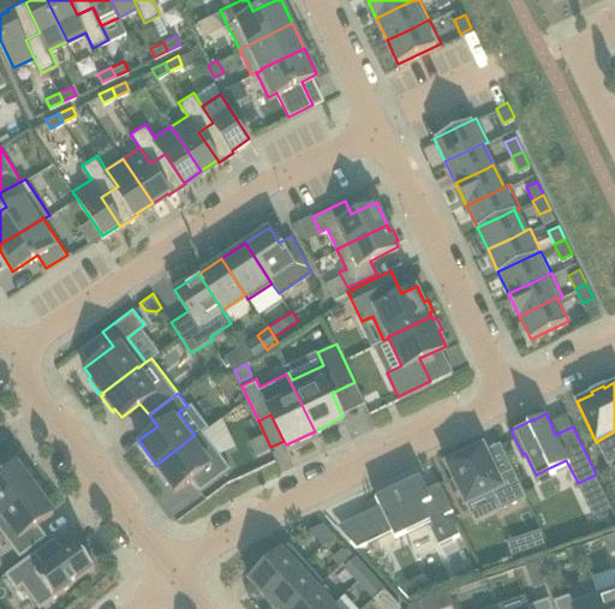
[(202,429),(195,435),(156,465),(157,466),(154,467),(166,482),(168,481),(174,489),(190,477),(199,489),(231,466),(203,430),(202,429)]
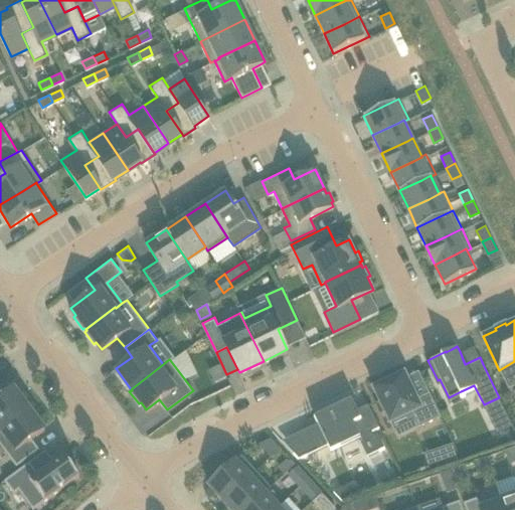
[(220,363),(209,368),(215,381),(226,376),(220,363)]
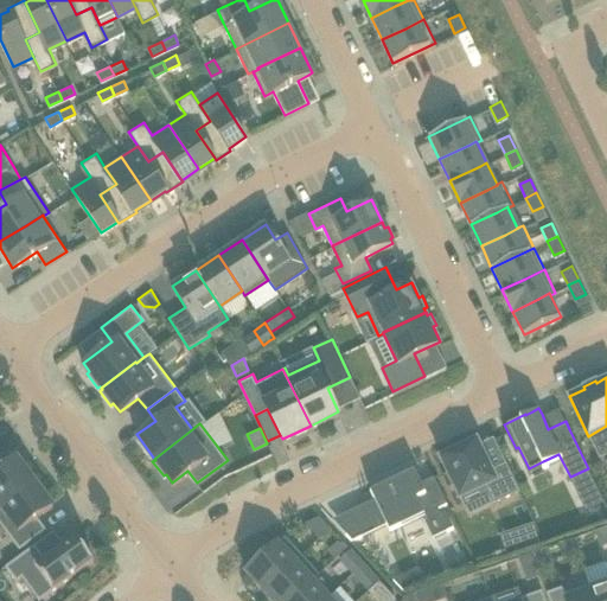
[(477,438),(460,446),(458,442),(445,448),(446,453),(440,455),(460,496),(486,484),(494,500),(519,488),(505,461),(491,468),(477,438)]
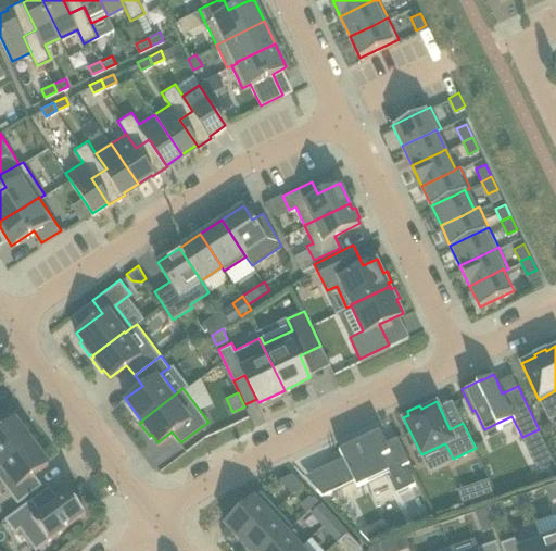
[(0,462),(32,440),(15,417),(2,426),(0,423),(0,462)]
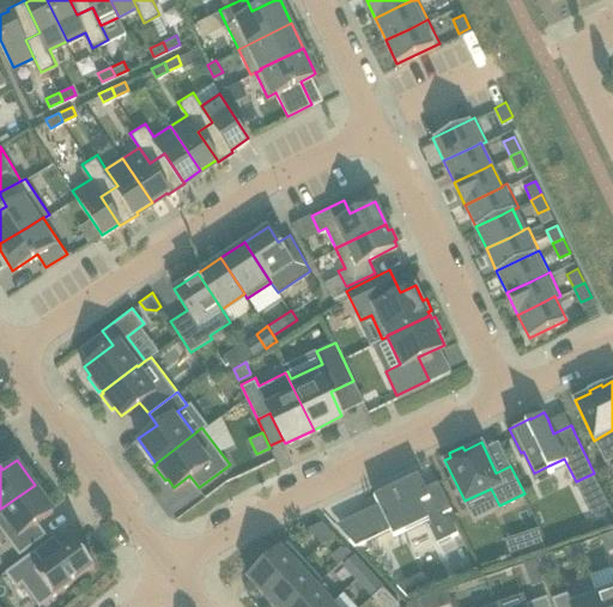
[(378,504),(366,510),(377,533),(389,527),(390,527),(393,534),(429,517),(431,523),(429,524),(436,540),(457,530),(449,514),(444,516),(442,511),(451,507),(438,479),(424,486),(418,473),(384,489),(389,499),(378,504)]
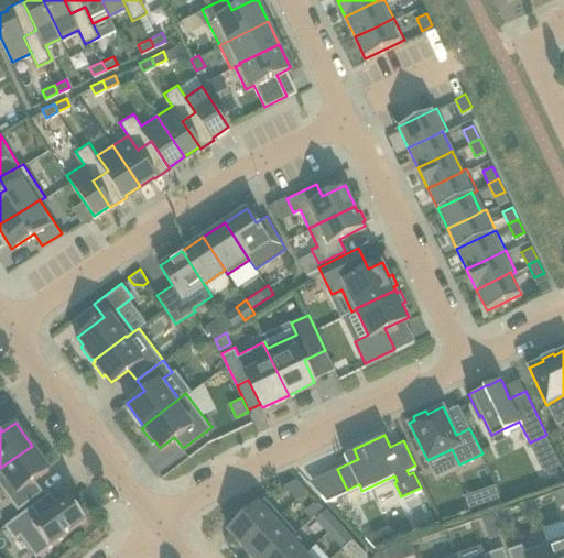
[(49,468),(32,446),(0,468),(0,484),(18,509),(42,490),(34,479),(49,468)]
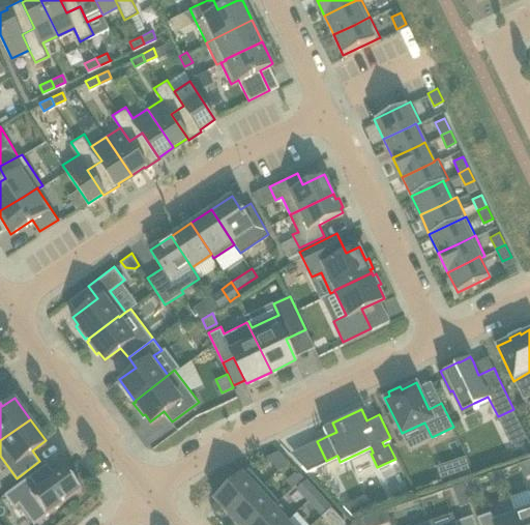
[(465,456),(450,460),(457,476),(471,472),(465,456)]
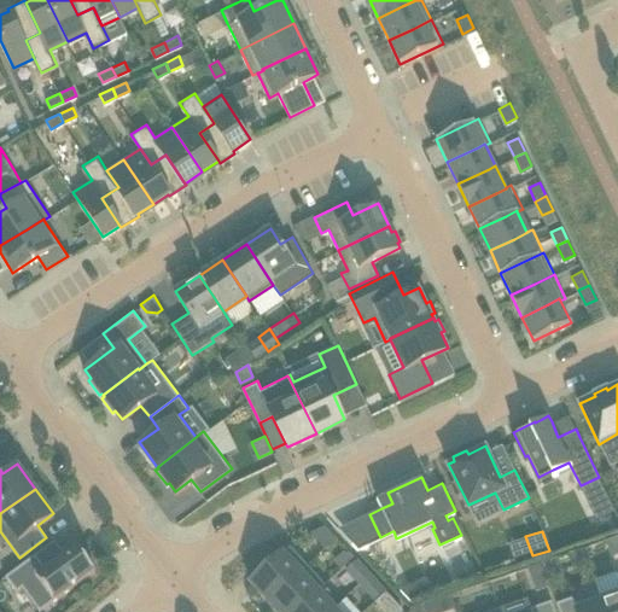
[(613,552),(617,549),(617,532),(607,536),(613,552)]
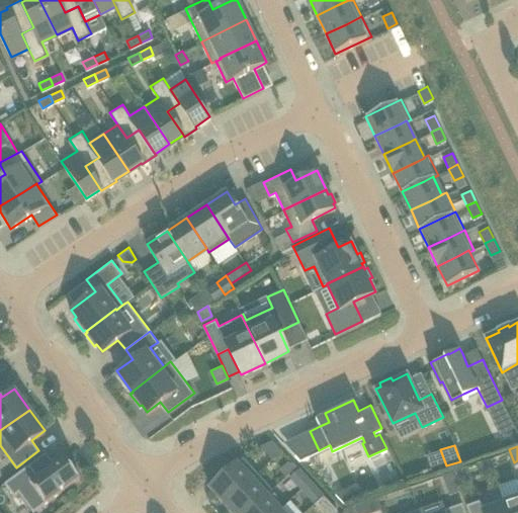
[(71,465),(64,456),(54,463),(40,473),(37,475),(29,463),(4,482),(13,495),(18,491),(32,511),(79,477),(77,474),(79,473),(73,464),(71,465)]
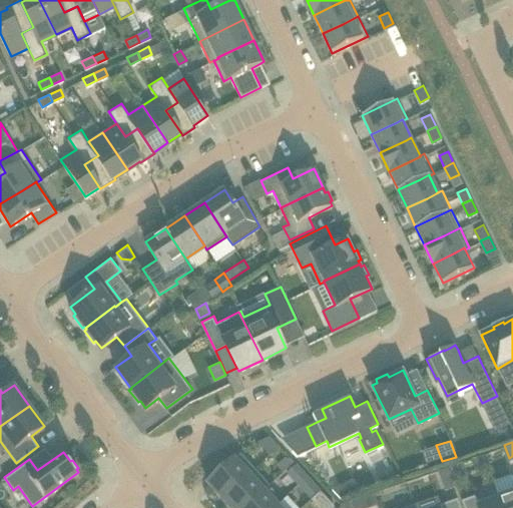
[(207,482),(221,497),(254,467),(240,452),(207,482)]
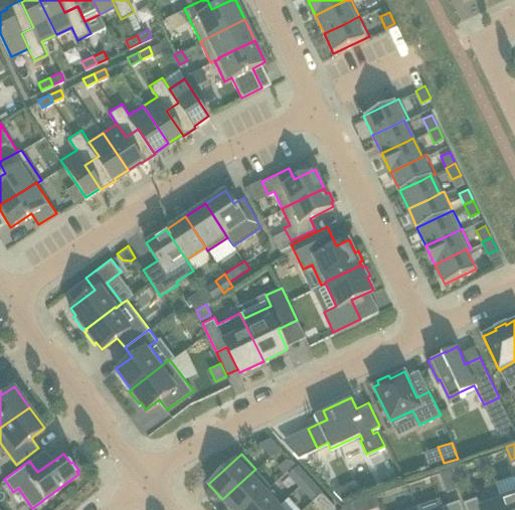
[(286,458),(278,466),(284,472),(293,464),(286,458)]
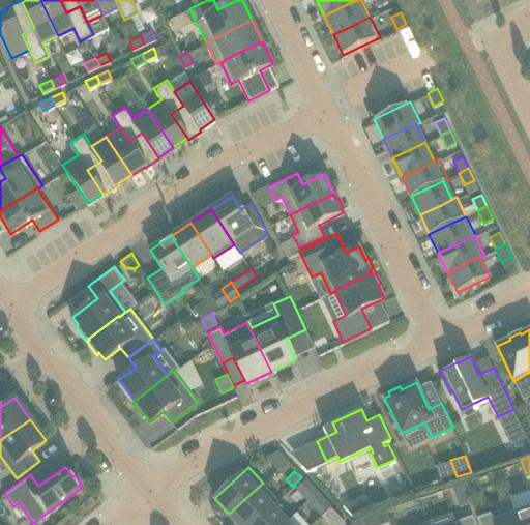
[(476,476),(468,478),(472,491),(480,488),(476,476)]
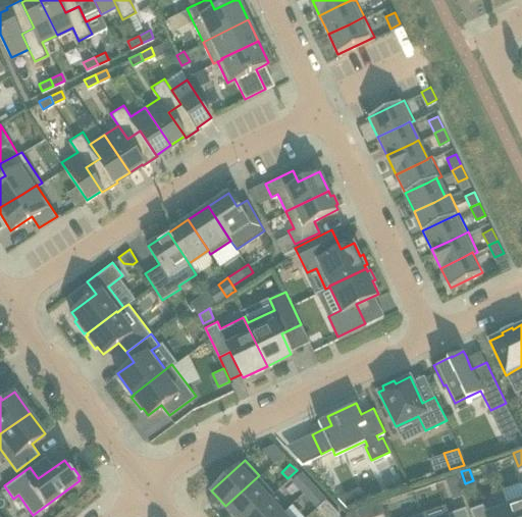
[(293,478),(304,490),(312,482),(301,470),(293,478)]
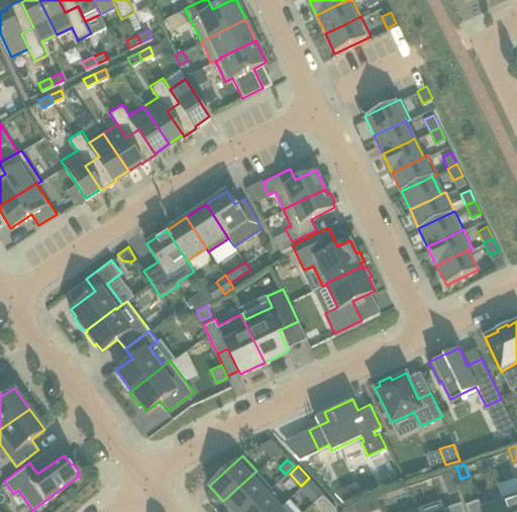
[(449,492),(461,487),(454,468),(442,472),(449,492)]
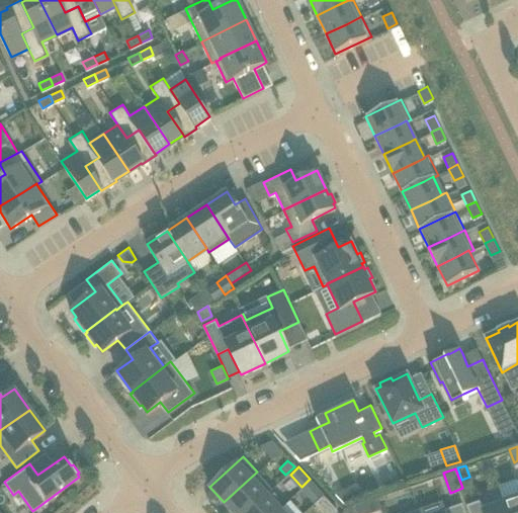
[(257,472),(224,502),(232,511),(233,512),(242,512),(271,488),(265,481),(257,472)]
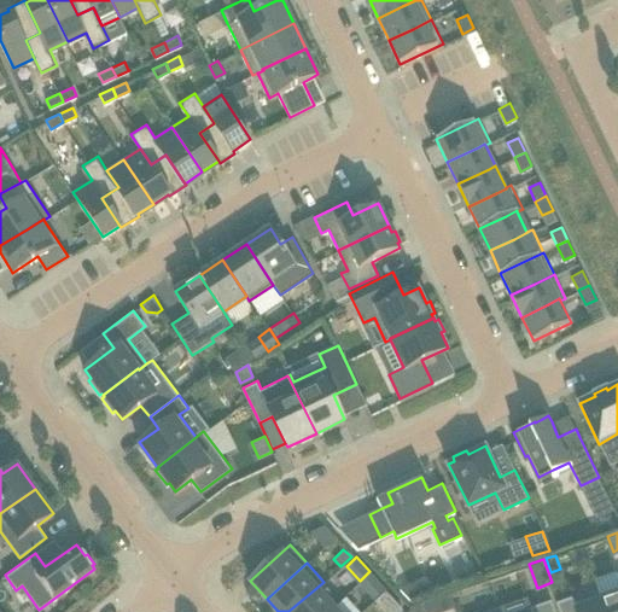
[(369,571),(360,581),(374,596),(384,588),(369,571)]
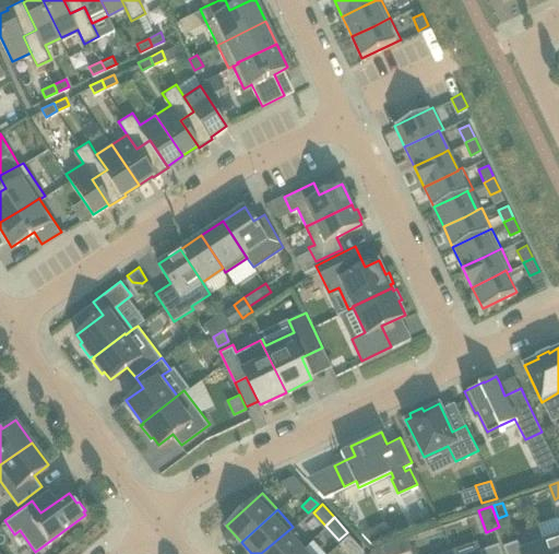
[(372,526),(361,531),(371,543),(379,539),(372,526)]
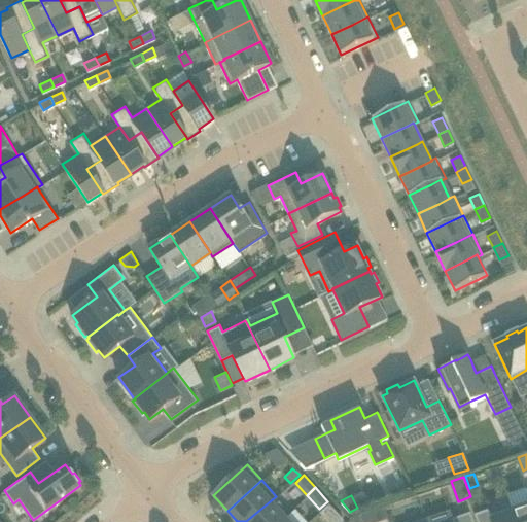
[(278,521),(284,517),(271,502),(277,497),(276,496),(246,521),(278,521)]
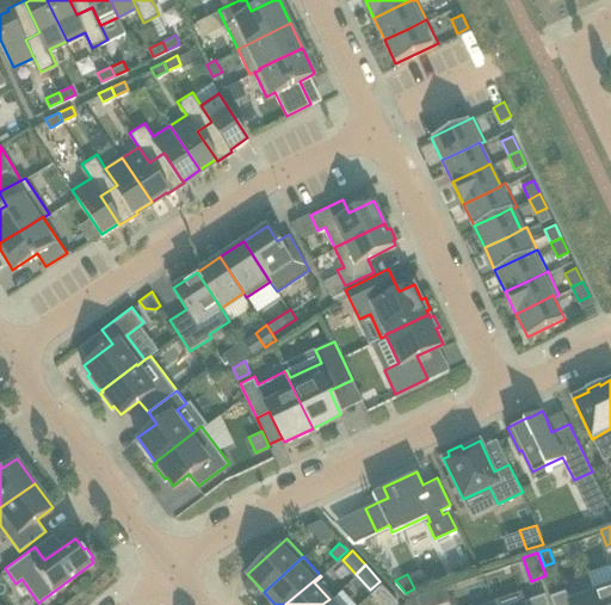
[(610,604),(610,579),(592,586),(598,604),(610,604)]
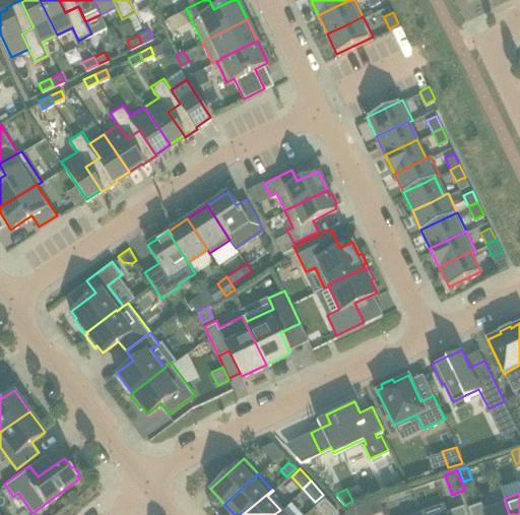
[(331,503),(324,495),(316,503),(323,511),(331,503)]
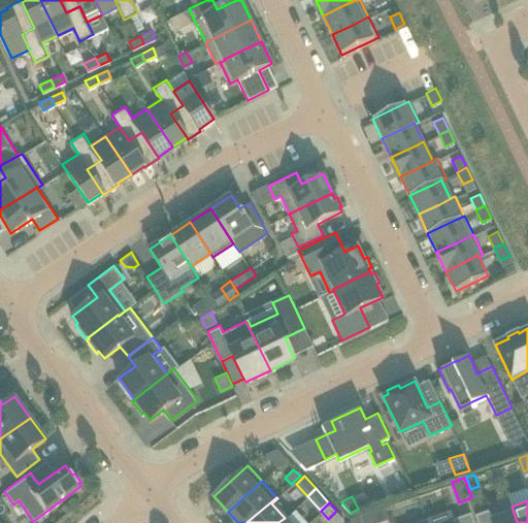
[(361,514),(363,522),(371,522),(388,517),(384,505),(361,514)]
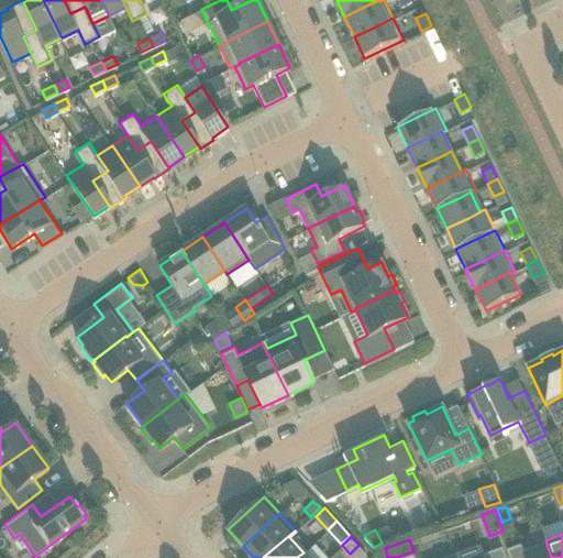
[(551,557),(545,540),(523,548),(521,543),(507,548),(509,557),(551,557)]
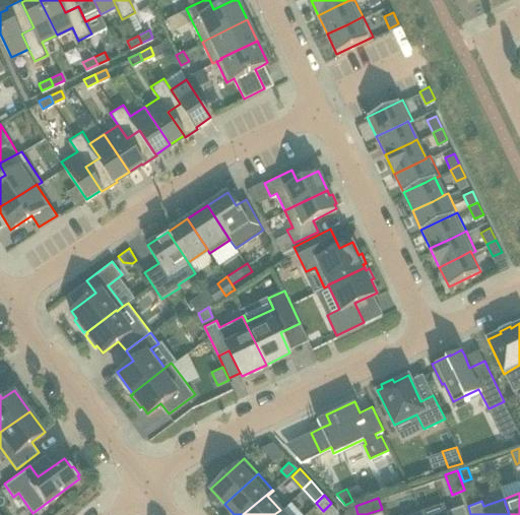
[(447,514),(442,514),(466,514),(463,504),(446,510),(447,514)]
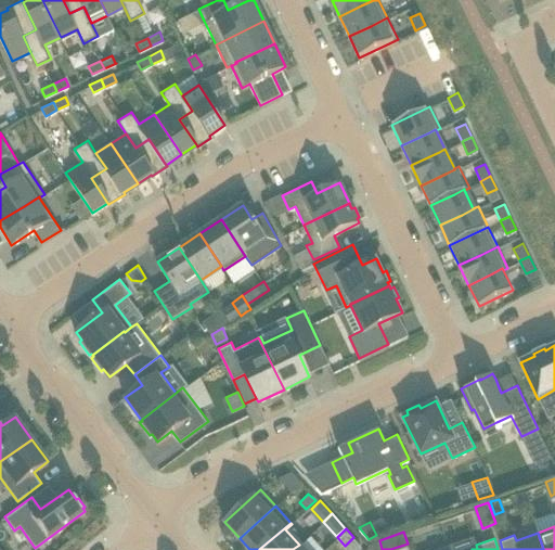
[(366,549),(382,549),(379,540),(369,544),(366,549)]
